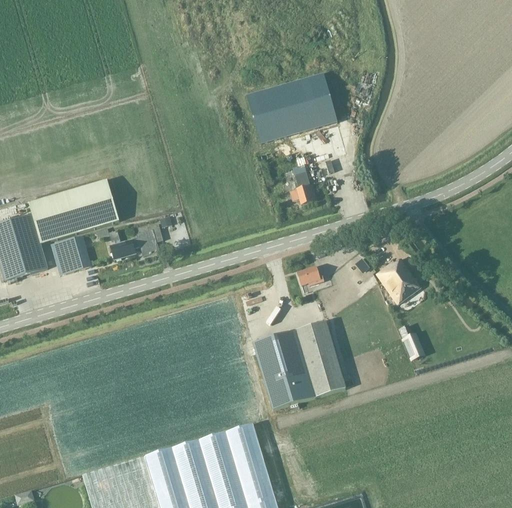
[(324,72),(246,94),(260,142),(338,120),(324,72)]
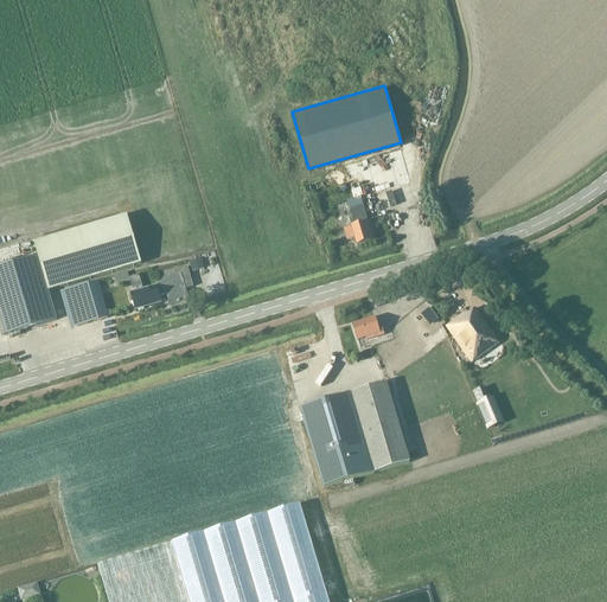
[(180,187),(158,194),(163,207),(184,200),(180,187)]
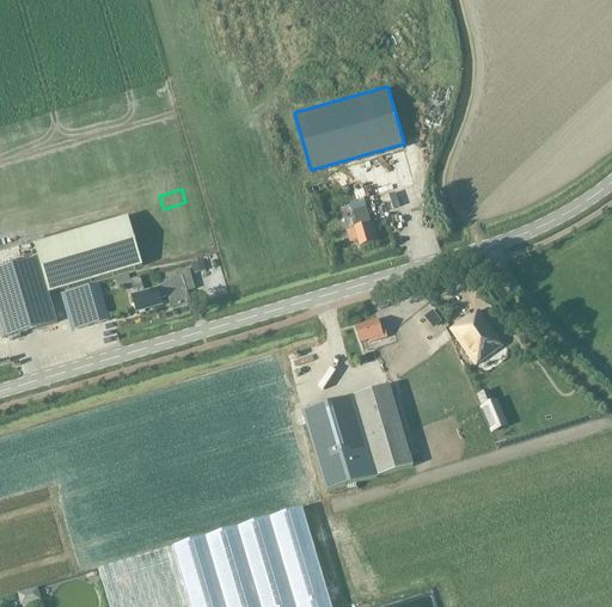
[(374,230),(366,203),(352,207),(356,224),(355,225),(360,243),(374,239),(378,238),(375,230),(374,230)]
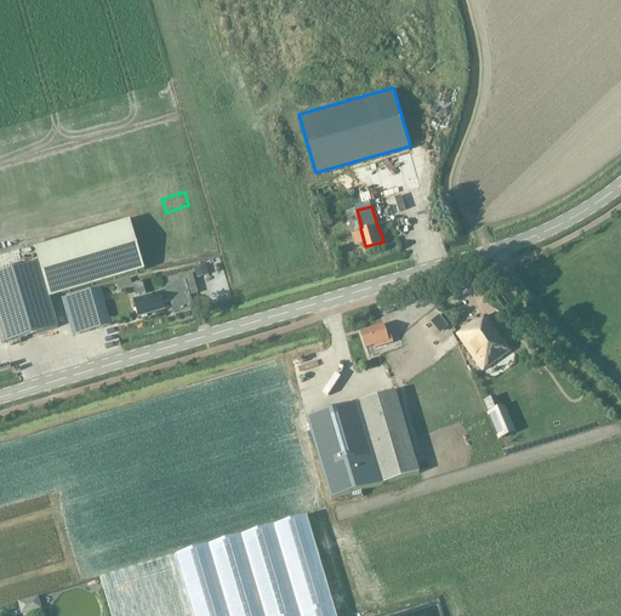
[(33,245),(36,258),(15,264),(12,261),(0,264),(1,269),(0,268),(0,317),(6,337),(57,323),(49,294),(143,264),(127,216),(33,245)]
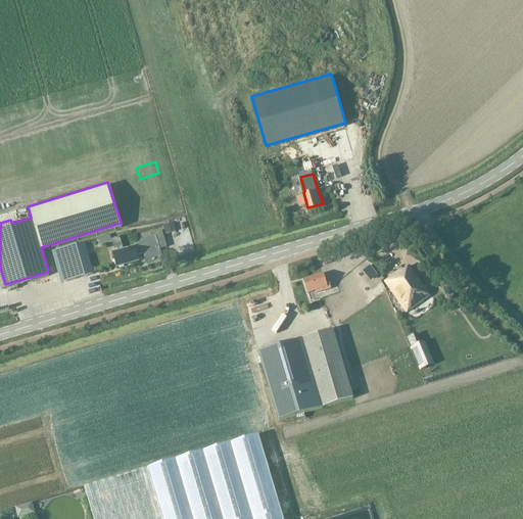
[(176,228),(174,218),(162,221),(165,231),(176,228)]
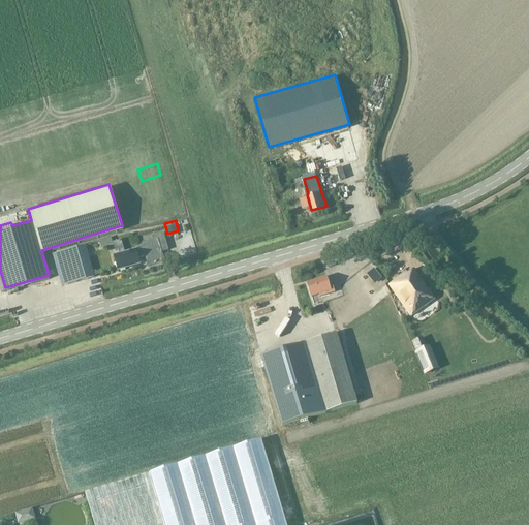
[(142,244),(139,245),(142,253),(145,253),(147,260),(156,258),(164,256),(160,244),(167,242),(163,229),(152,233),(153,237),(141,240),(142,244)]
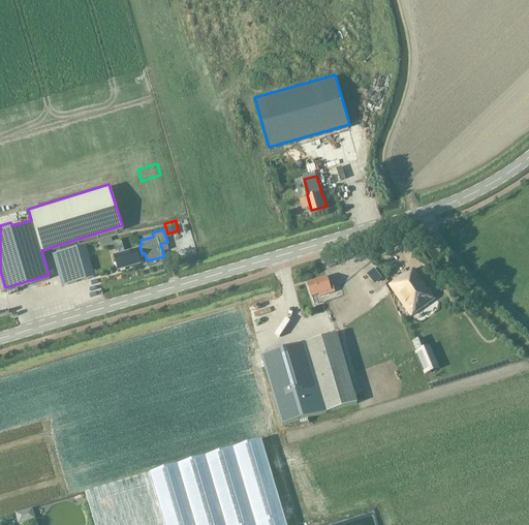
[(138,254),(142,253),(139,245),(136,246),(135,245),(124,248),(121,236),(112,239),(115,247),(118,246),(119,249),(114,251),(118,266),(141,259),(138,254)]
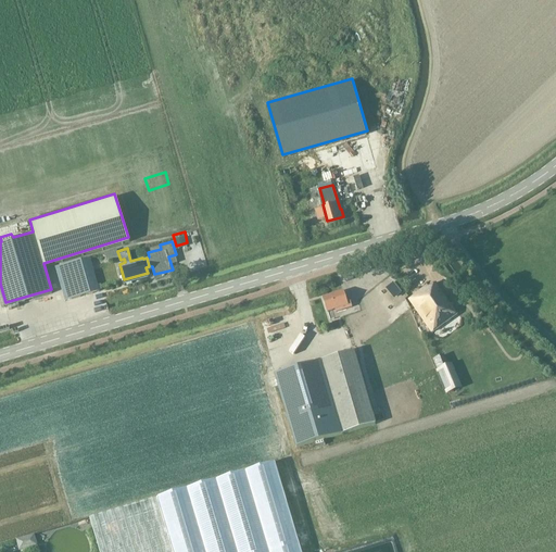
[(97,283),(89,254),(55,264),(65,298),(99,288),(98,287),(101,287),(100,281),(97,283)]
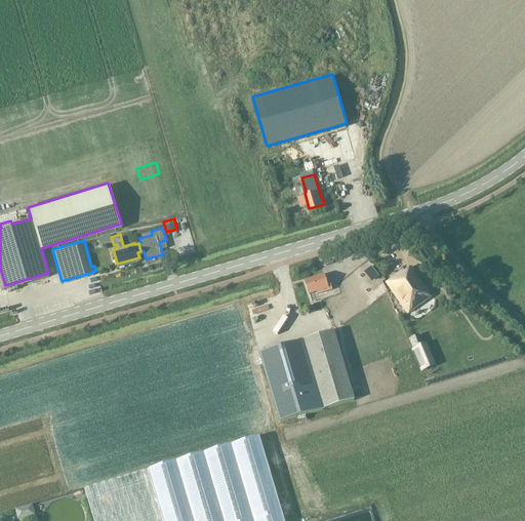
[(402,266),(388,278),(386,279),(402,304),(401,306),(406,312),(433,293),(409,265),(404,269),(402,266)]
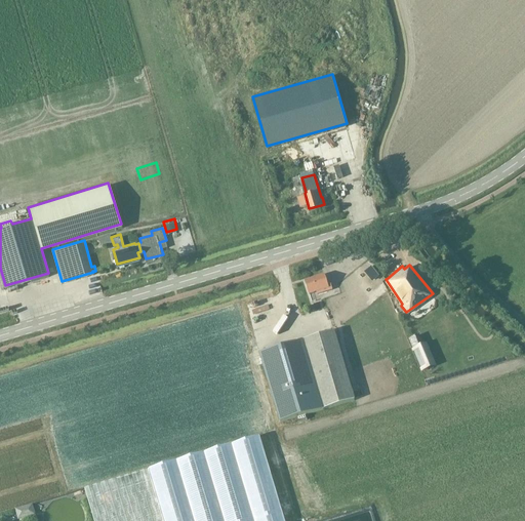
[(326,278),(324,272),(305,278),(309,291),(317,288),(317,291),(332,286),(329,277),(326,278)]
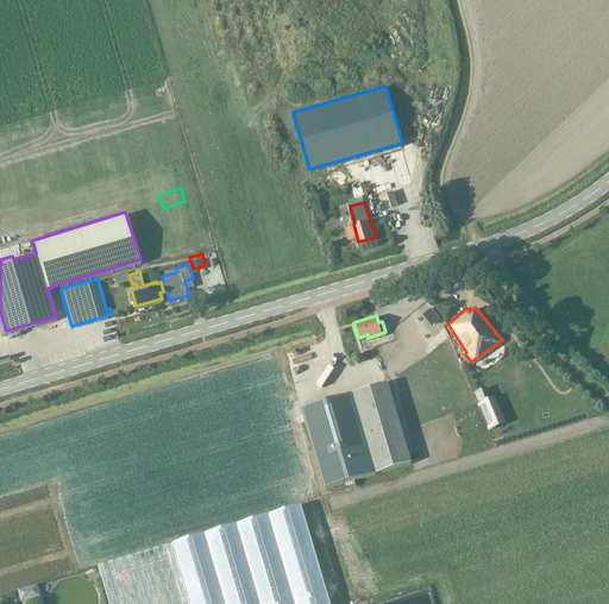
[(388,379),(351,391),(301,406),(325,485),(344,479),(346,485),(356,483),(355,477),(375,471),(412,460),(388,379)]
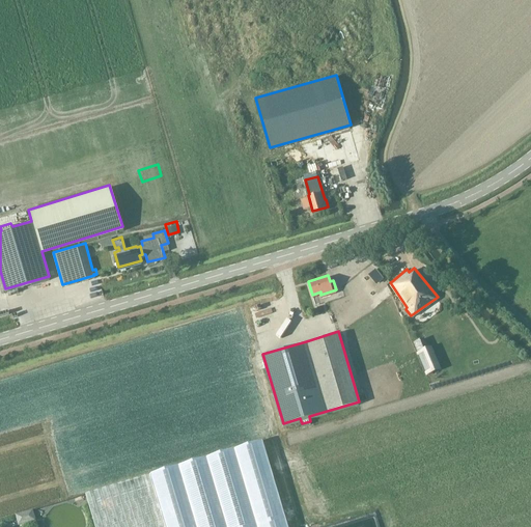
[(288,526),(262,439),(148,472),(164,526),(288,526)]
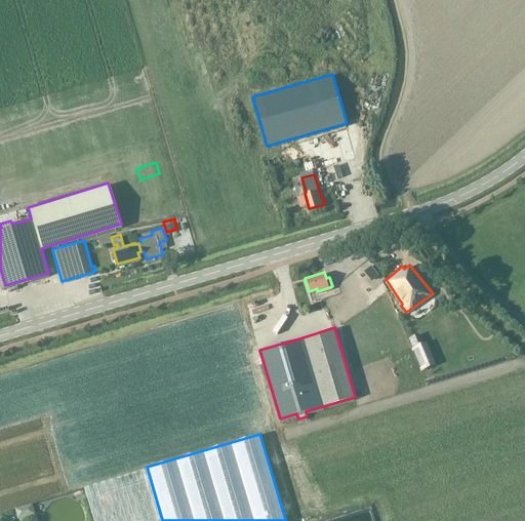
[(162,520),(147,467),(84,486),(93,520),(162,520)]
